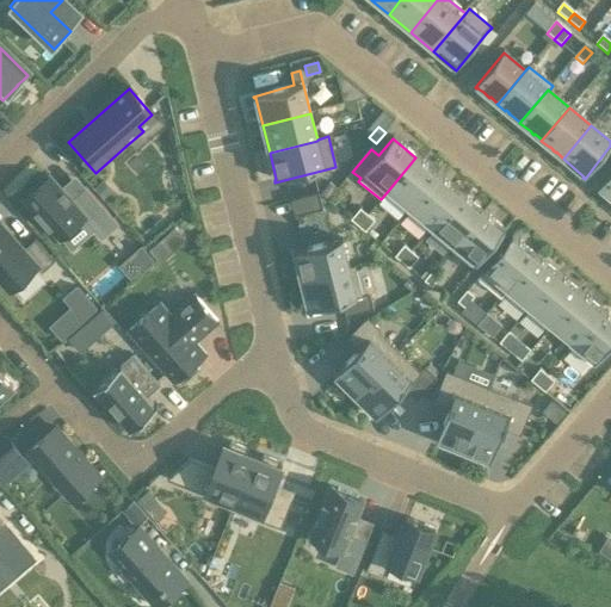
[(415,158),(388,191),(411,210),(438,175),(415,158)]
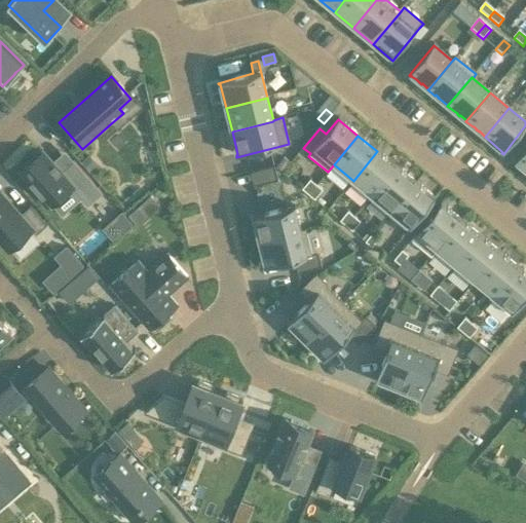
[(525,148),(515,163),(516,164),(517,163),(522,167),(522,166),(525,170),(525,171),(525,148)]
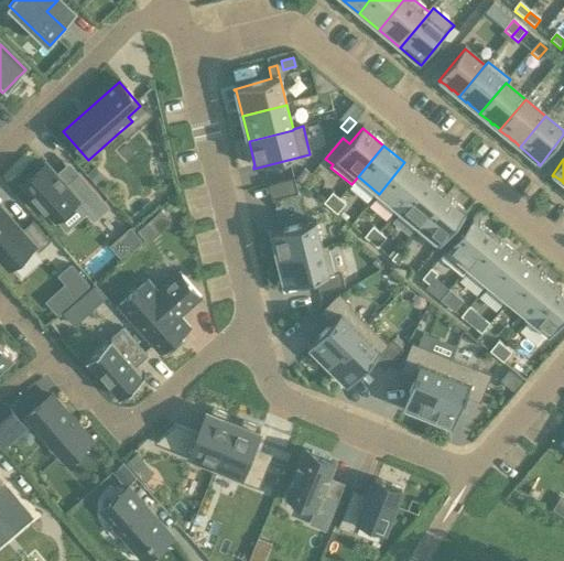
[(379,194),(376,197),(396,215),(425,180),(404,162),(379,194)]
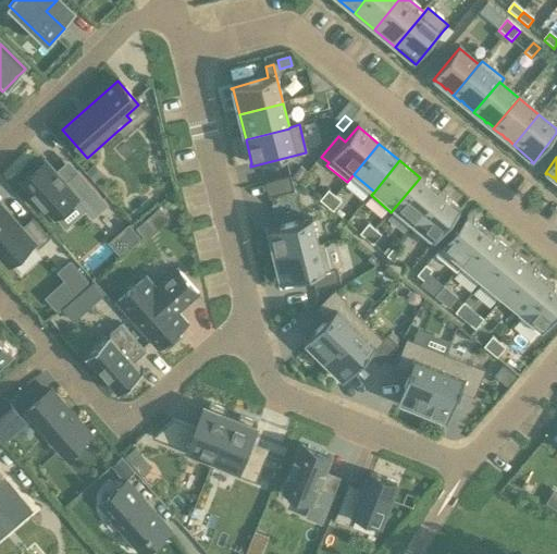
[(26,181),(22,184),(54,221),(76,201),(93,221),(108,208),(77,173),(63,185),(44,164),(37,171),(35,168),(24,179),(26,181)]
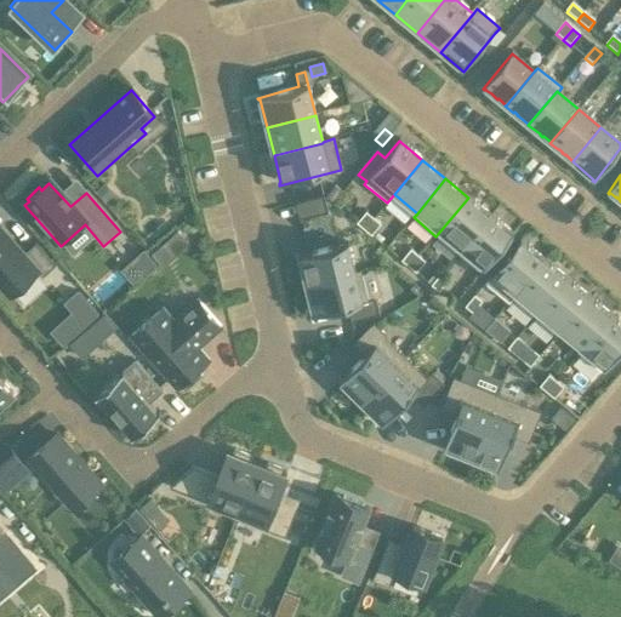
[(113,198),(103,187),(95,194),(104,205),(113,198)]
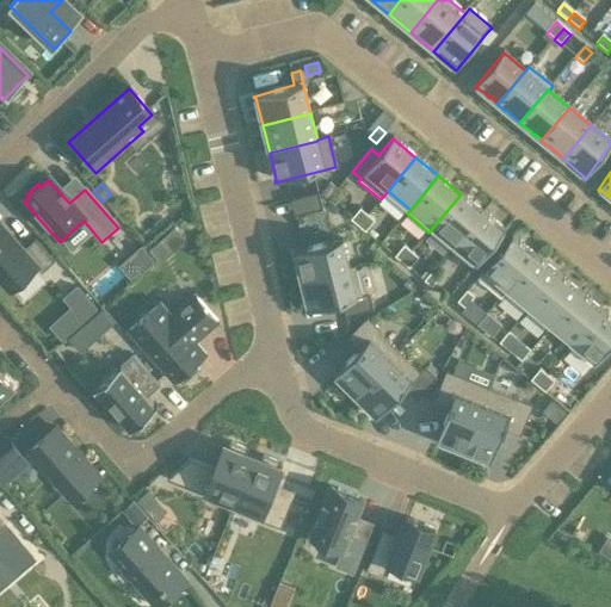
[(338,192),(329,185),(320,197),(328,204),(338,192)]
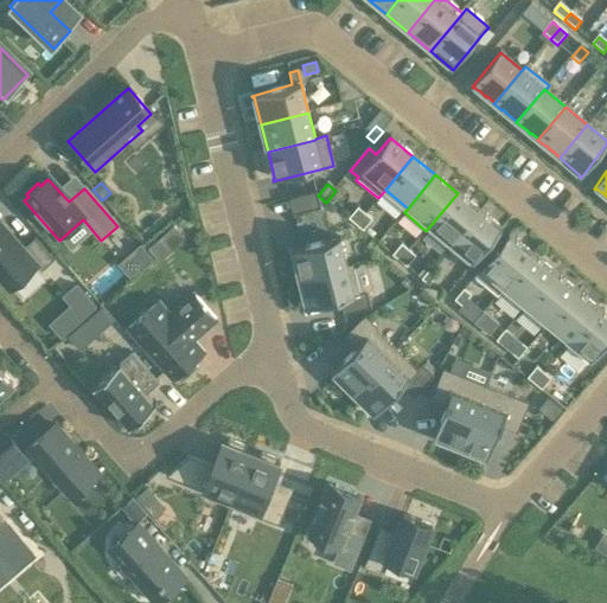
[(458,193),(426,231),(448,250),(480,212),(458,193)]
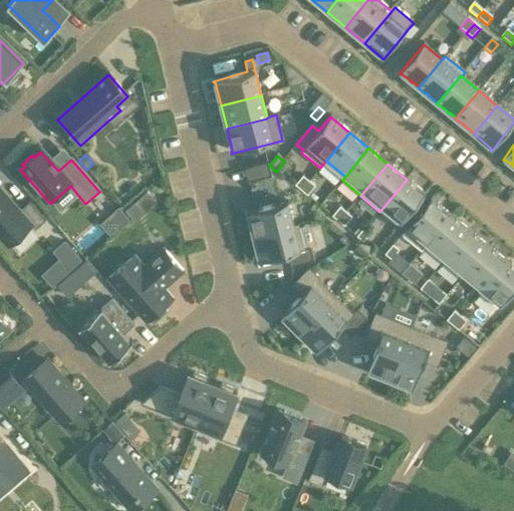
[(268,166),(245,172),(249,185),(271,179),(268,166)]
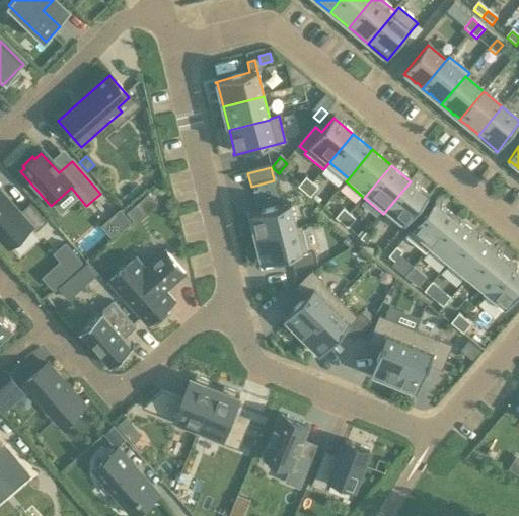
[(304,194),(312,185),(305,178),(298,188),(304,194)]
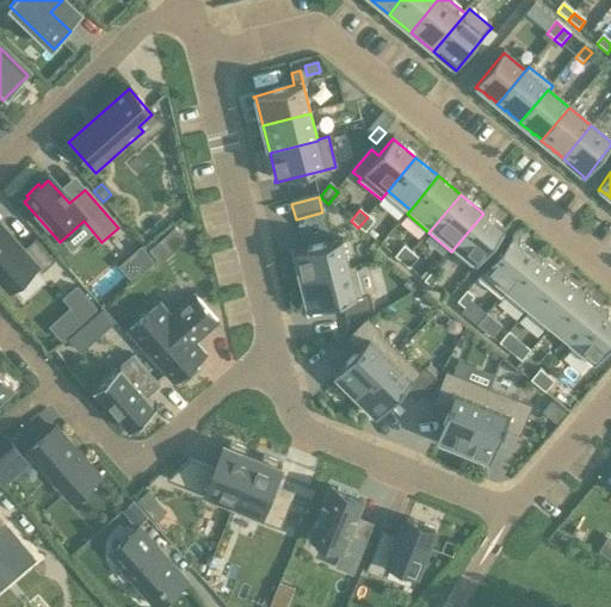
[(483,214),(451,252),(474,270),(506,231),(483,214)]
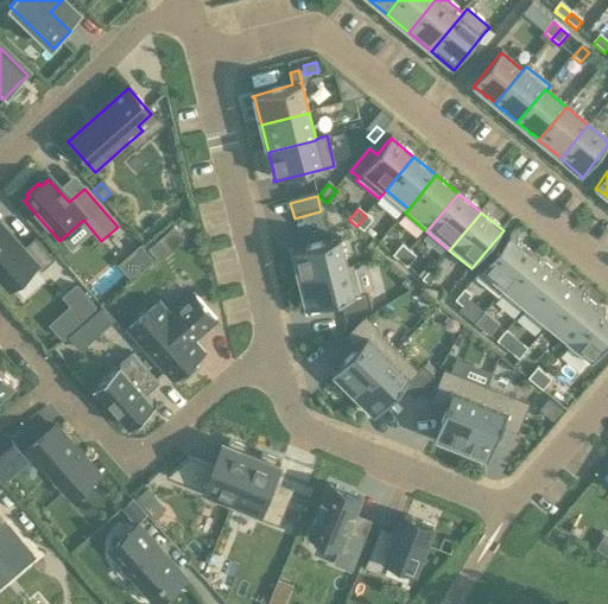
[(373,222),(366,216),(356,227),(363,233),(373,222)]
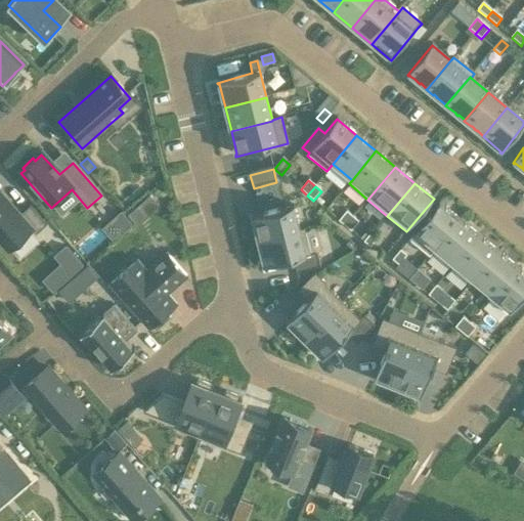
[(1,194),(0,196),(0,243),(9,253),(33,232),(37,237),(47,227),(31,209),(20,217),(1,194)]
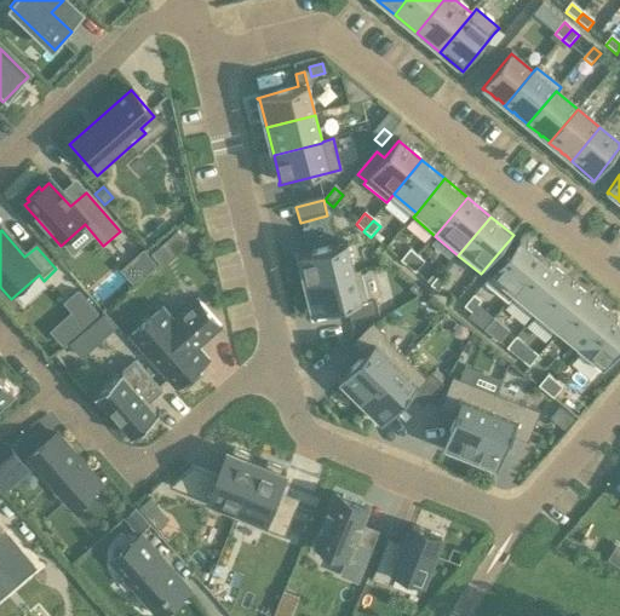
[(507,304),(543,260),(520,241),(484,285),(507,304)]
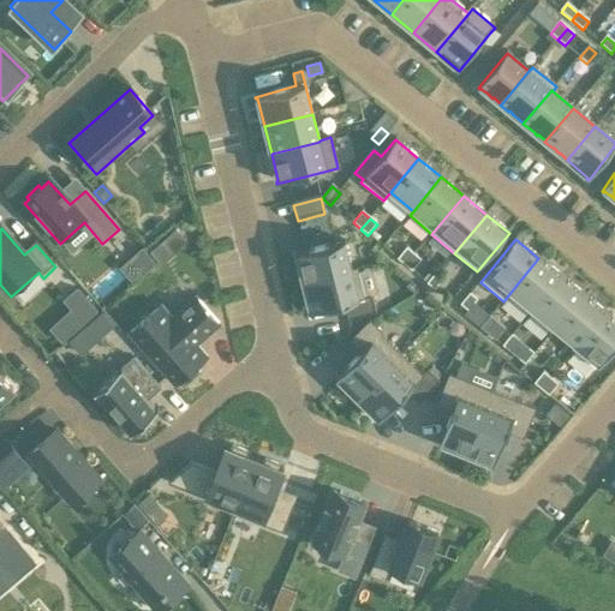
[(352,271),(345,244),(293,257),(300,285),(352,271)]
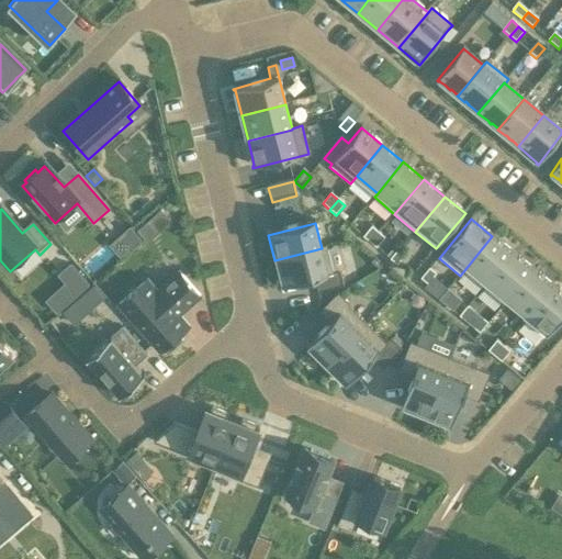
[(137,234),(146,244),(156,235),(147,225),(137,234)]
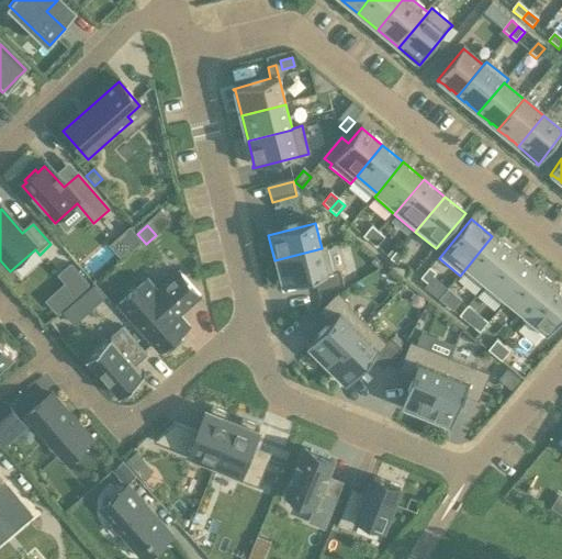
[(371,227),(363,237),(370,243),(379,233),(371,227)]
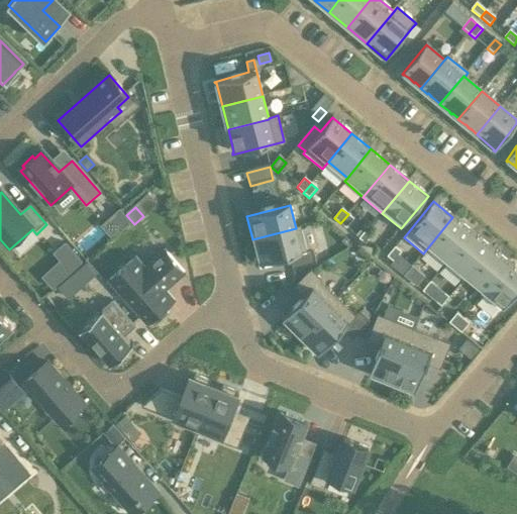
[(100,228),(111,239),(129,223),(119,212),(100,228)]
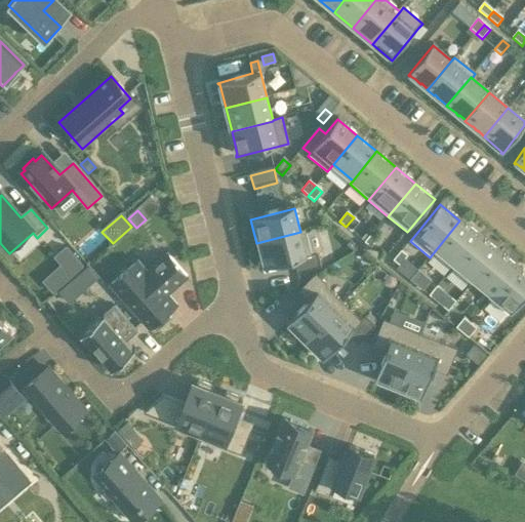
[(354,217),(346,227),(352,233),(360,224),(354,217)]
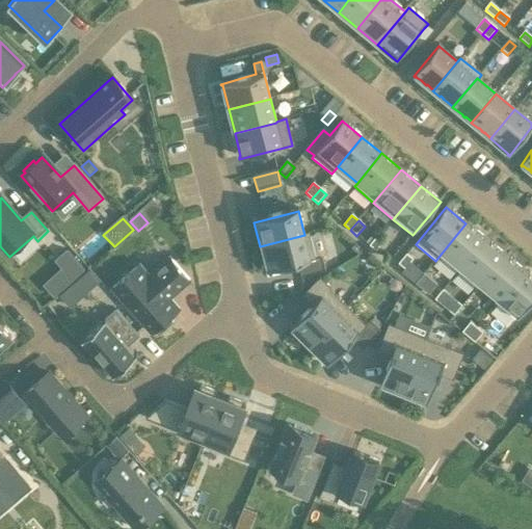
[(485,239),(466,223),(435,261),(436,261),(440,258),(457,272),(485,239)]
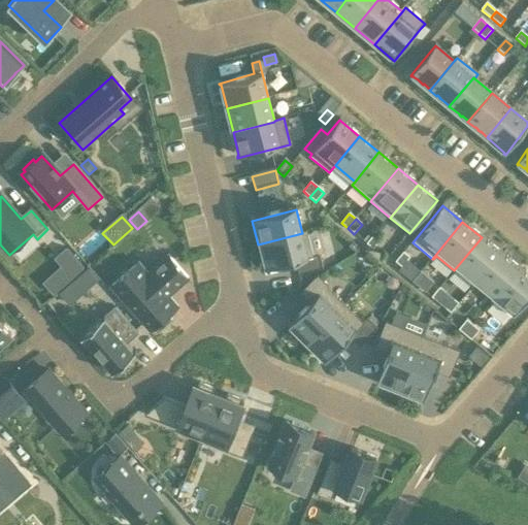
[(258,244),(265,271),(296,263),(299,276),(323,270),(320,257),(314,258),(306,232),(302,233),(258,244)]
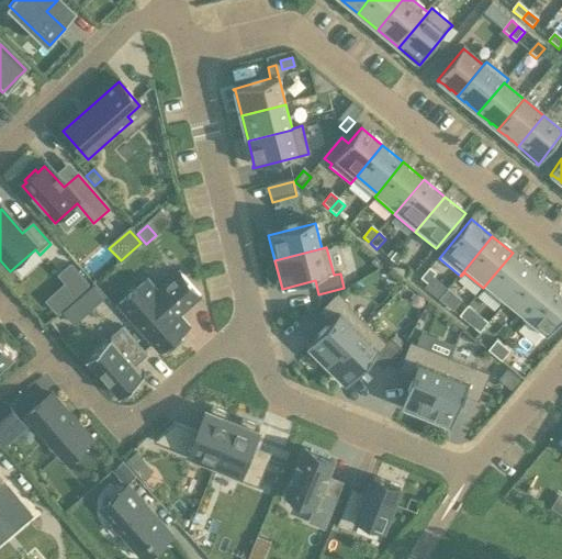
[(398,250),(391,260),(397,266),(405,256),(398,250)]
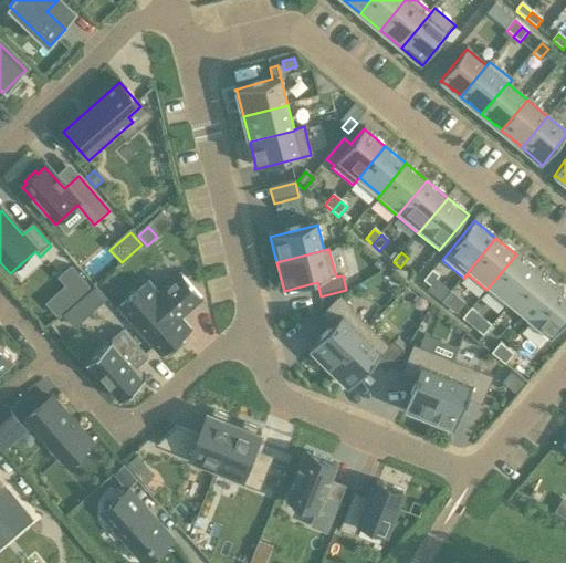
[(509,308),(512,304),(511,303),(536,272),(516,254),(486,290),(509,308)]
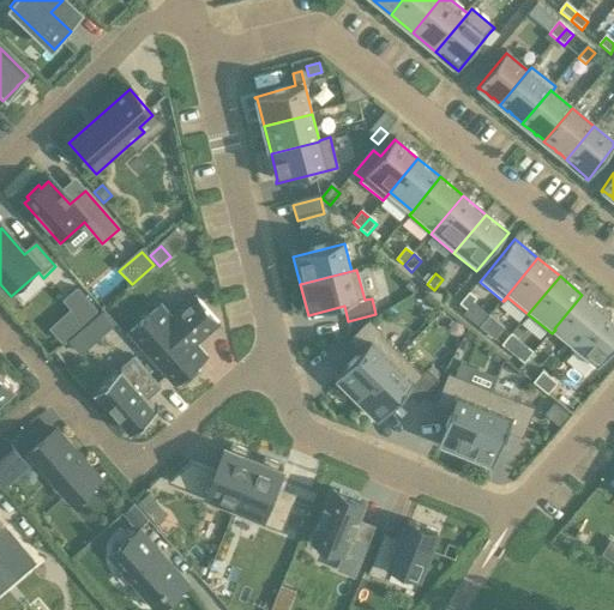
[(64,303),(71,312),(85,299),(78,290),(64,303)]
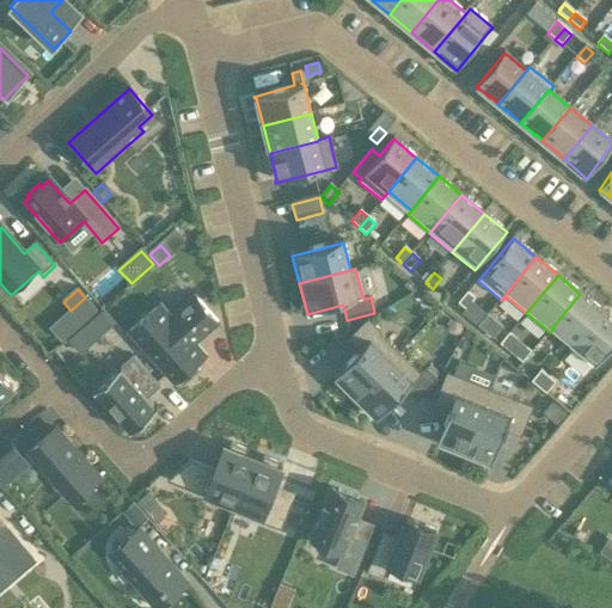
[(467,293),(458,305),(465,311),(475,299),(467,293)]
